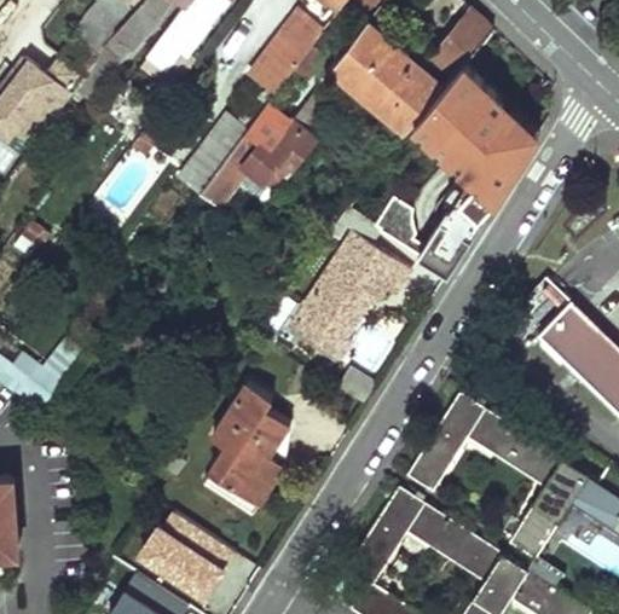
[(185,0),(187,1),(187,0),(139,0),(111,38),(84,73),(96,81),(163,9),(169,0),(185,0)]
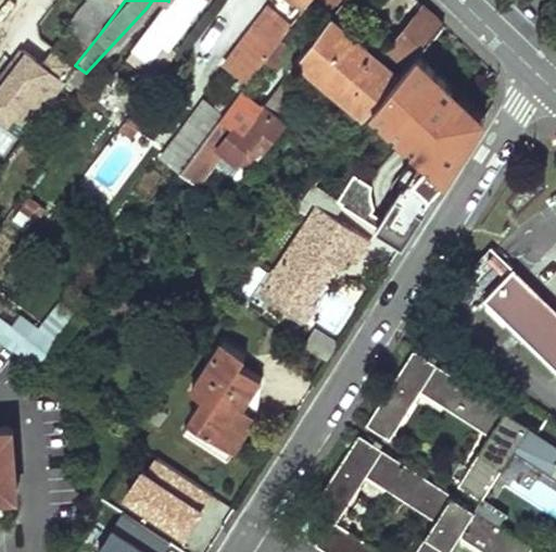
[(79,17),(100,34),(125,0),(88,0),(76,15),(79,17)]
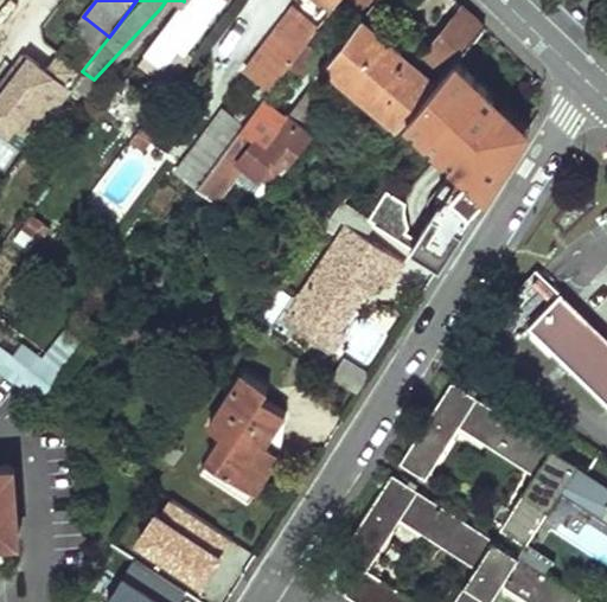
[(219,0),(184,0),(184,1),(145,50),(160,61),(174,43),(184,50),(219,0)]
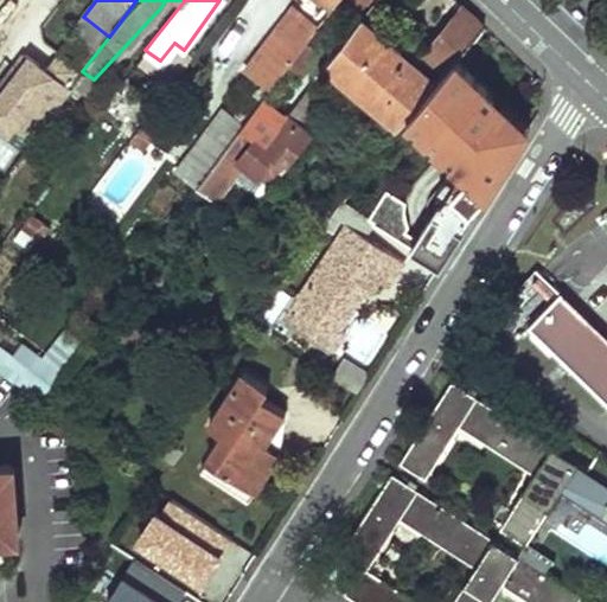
[(350,0),(363,11),(371,0),(350,0)]
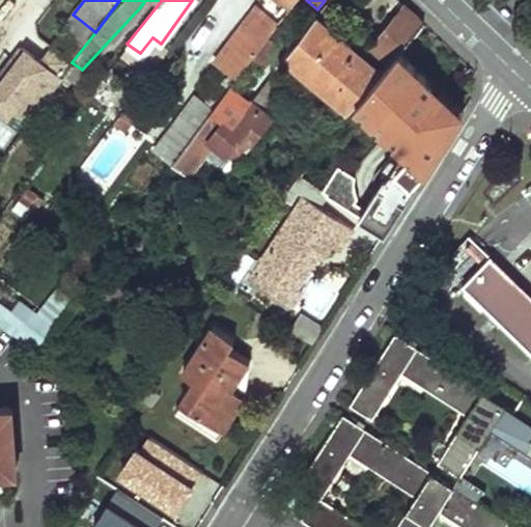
[(404,5),(368,48),(390,66),(401,53),(426,24),(414,14),(404,5)]
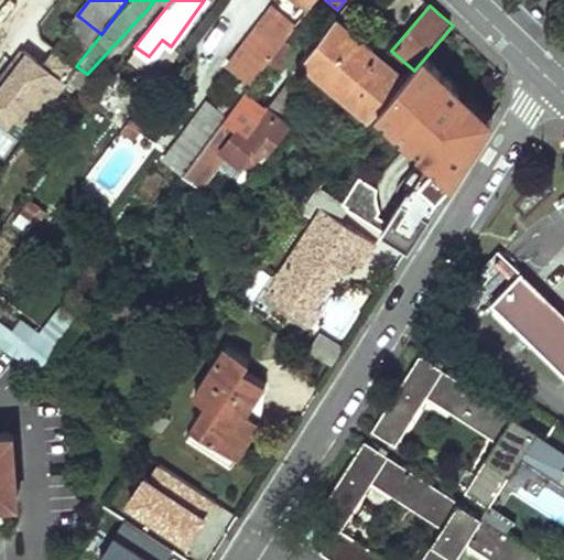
[(226,68),(251,87),(296,28),(271,8),(226,68)]
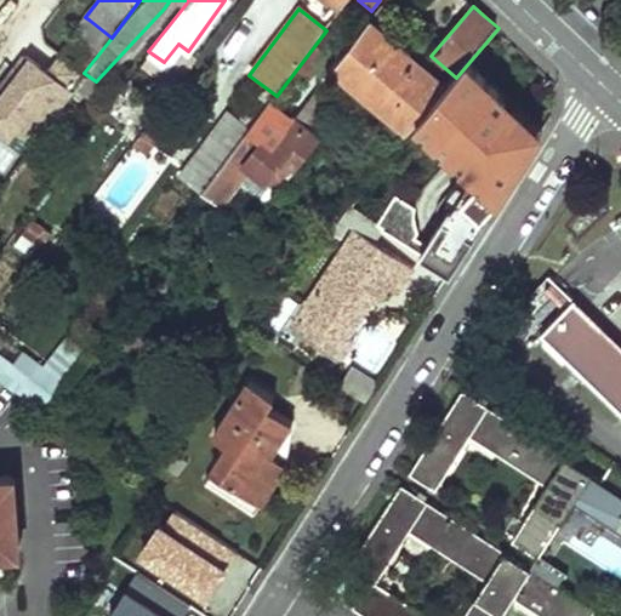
[(84,73),(112,38),(89,20),(61,57),(84,73)]
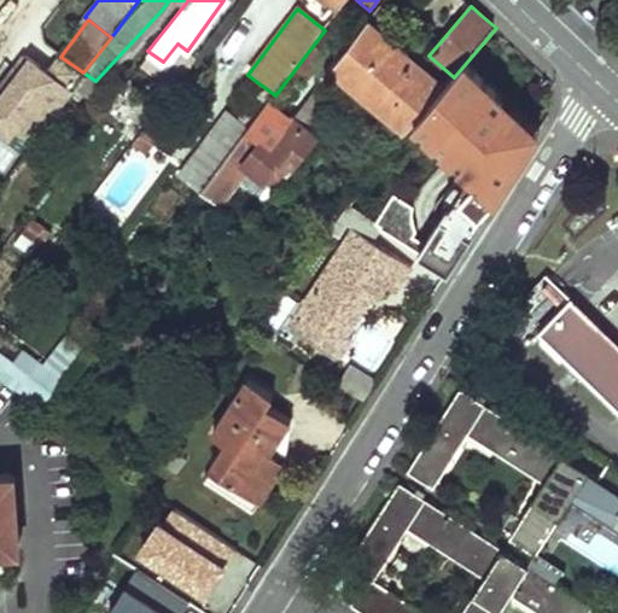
[(445,86),(369,22),(327,71),(404,135),(412,127),(445,86)]
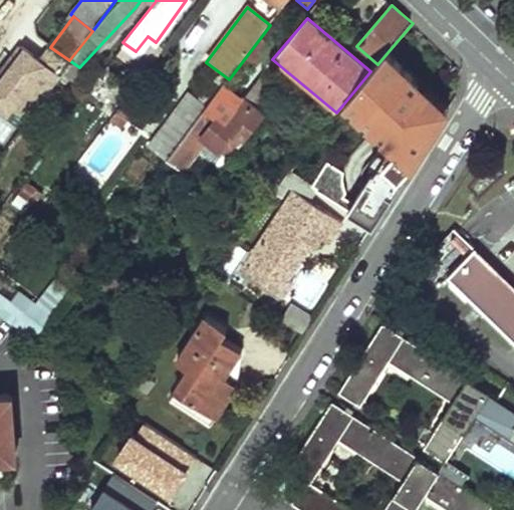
[(0,115),(8,122),(14,114),(32,128),(66,81),(61,77),(70,65),(47,49),(38,61),(24,50),(22,52),(17,49),(0,71),(0,115)]
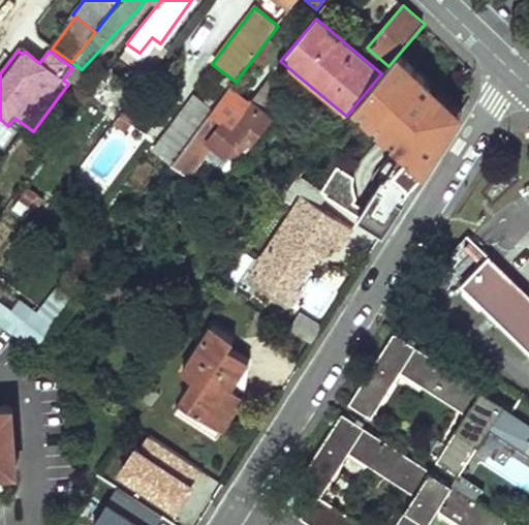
[(393,171),(411,187),(423,175),(426,177),(464,115),(400,53),(389,66),(381,73),(352,109),(397,149),(371,179),(369,182),(369,186),(369,189),(369,191),(370,193),(373,196),(383,180),(386,182),(393,171)]
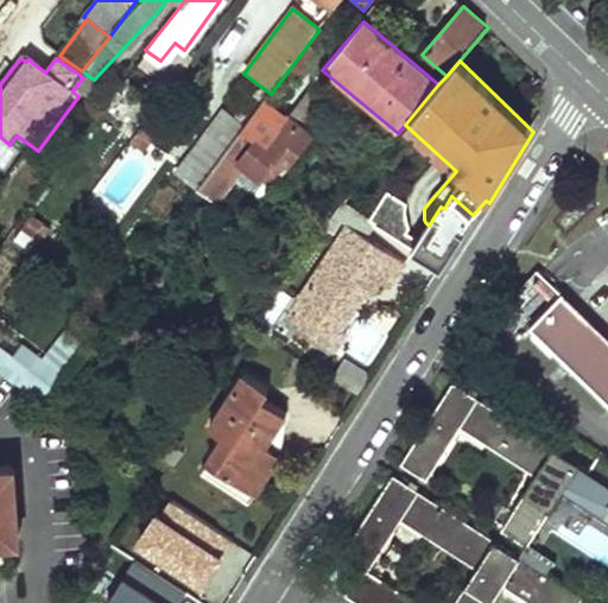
[(311,87),(287,119),(302,128),(325,97),(311,87)]
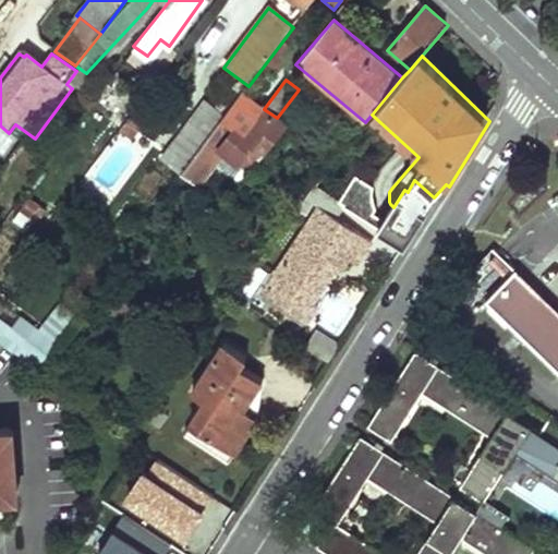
[(220,118),(199,101),(160,158),(179,173),(218,120),(220,118)]
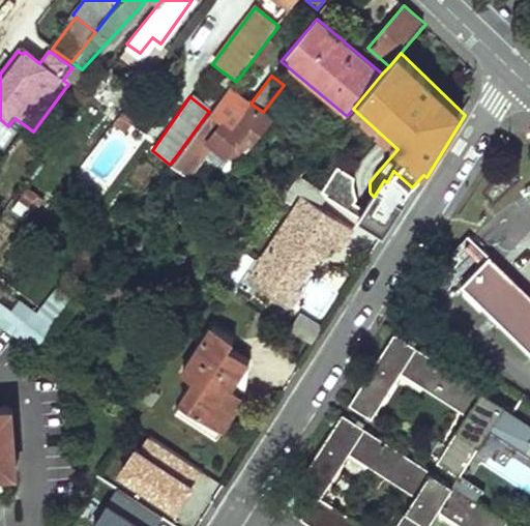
[(231,132),(207,114),(170,165),(188,180),(203,159),(228,178),(274,120),(263,112),(251,104),(231,132)]
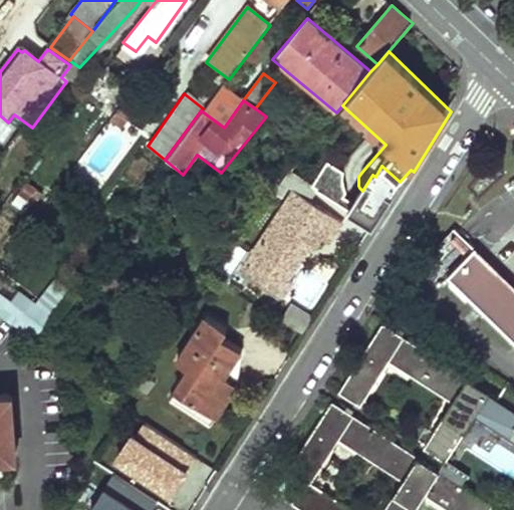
[(315,193),(347,213),(352,206),(343,199),(346,195),(344,191),(343,187),(343,182),(343,178),(343,175),(327,164),(312,188),(316,191),(315,193)]
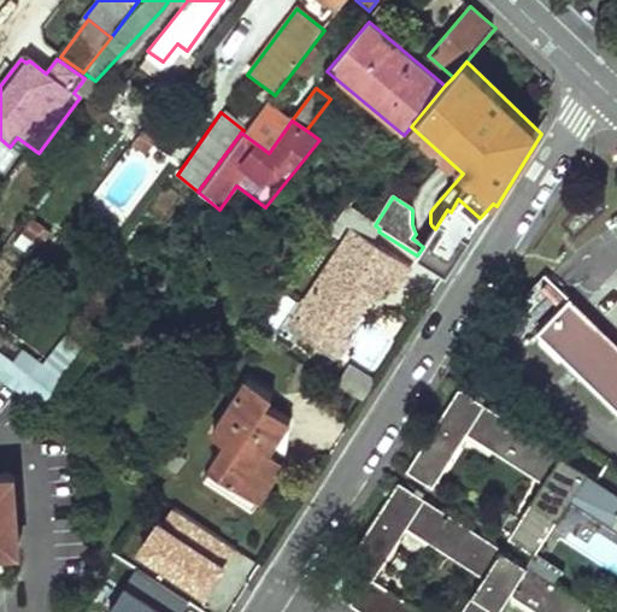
[(423,247),(417,256),(447,275),(482,221),(480,218),(458,199),(451,212),(447,210),(435,229),(423,247)]
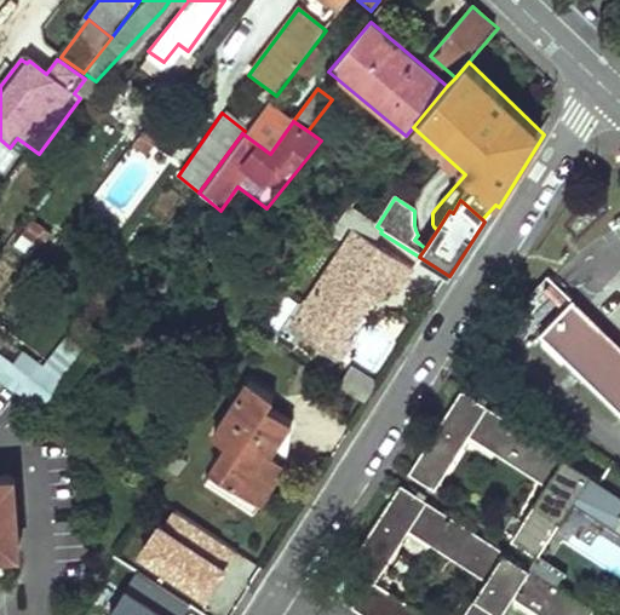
[(408,268),(349,230),(286,327),(337,358),(349,340),(340,334),(346,333),(361,311),(357,305),(361,298),(372,305),(383,288),(391,293),(408,268)]
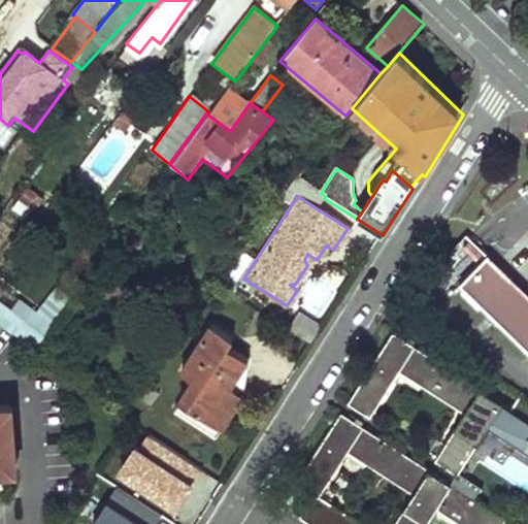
[(229,271),(239,280),(255,261),(244,253),(229,271)]
